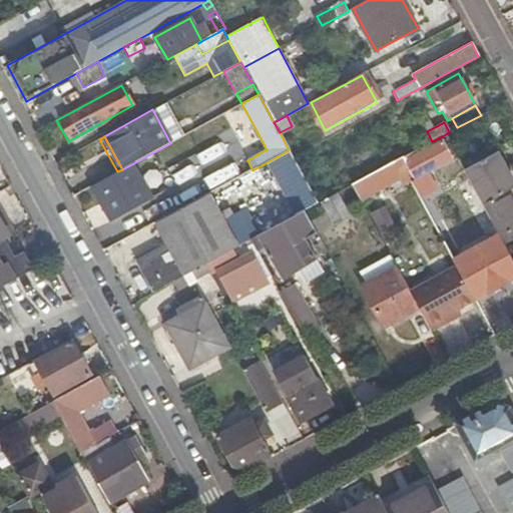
[(353,185),(361,200),(400,178),(403,184),(450,158),(441,141),(428,149),(426,144),(353,185)]
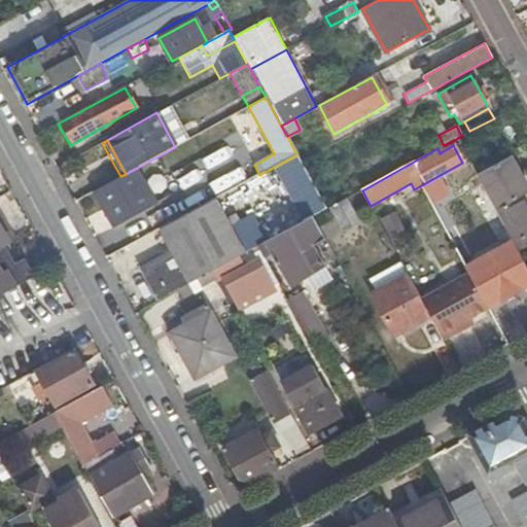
[(512,241),(517,251),(526,245),(526,209),(520,197),(526,192),(526,188),(510,157),(476,176),(481,184),(511,239),(512,242),(512,241)]
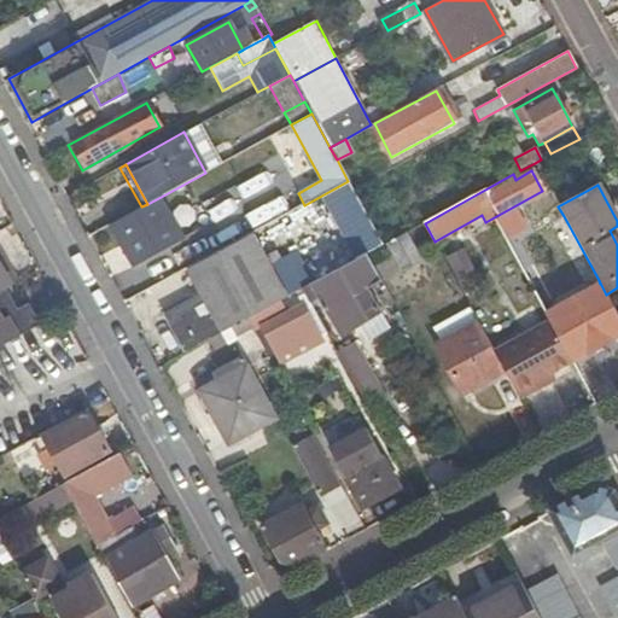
[(188,242),(163,196),(147,204),(141,207),(110,226),(133,270),(188,242)]
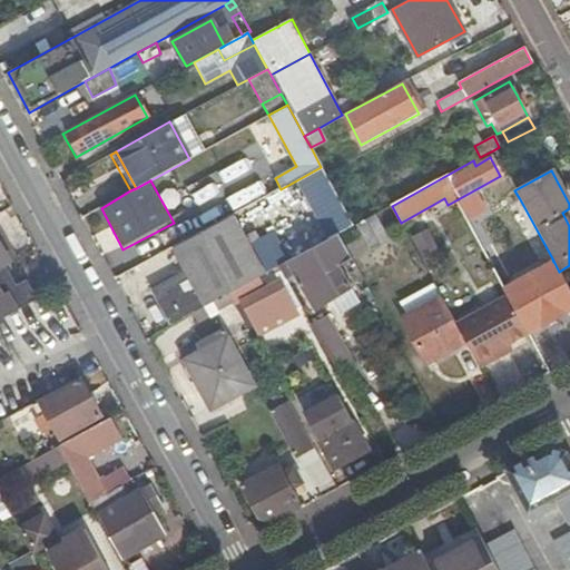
[(532,269),(552,258),(520,199),(500,210),(532,269)]
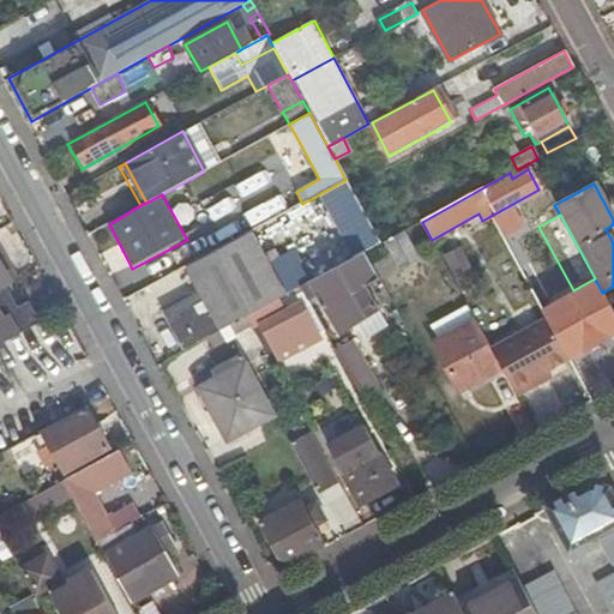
[(404,232),(386,241),(402,271),(420,260),(404,232)]
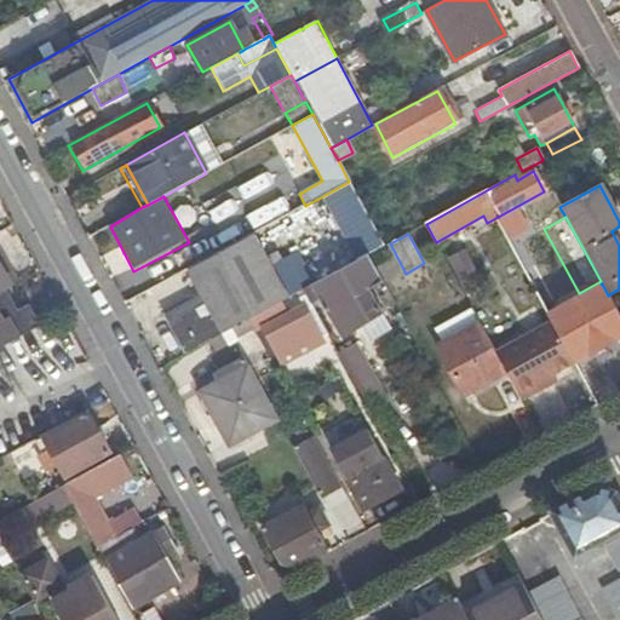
[(279,304),(299,293),(286,269),(274,275),(270,267),(252,235),(188,270),(201,294),(210,311),(172,332),(185,355),(250,320),(279,304)]
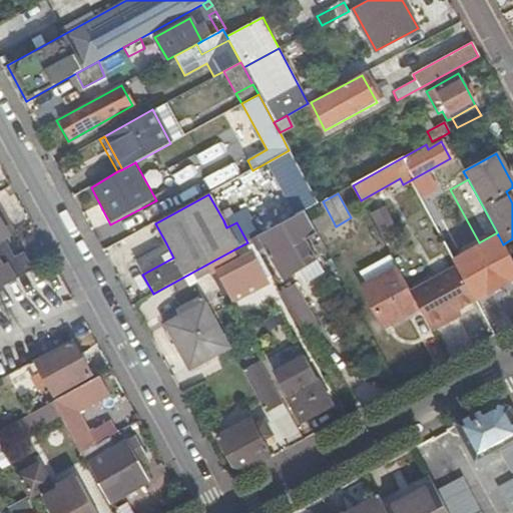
[(0,210),(0,242),(4,240),(9,237),(2,225),(7,222),(0,210)]
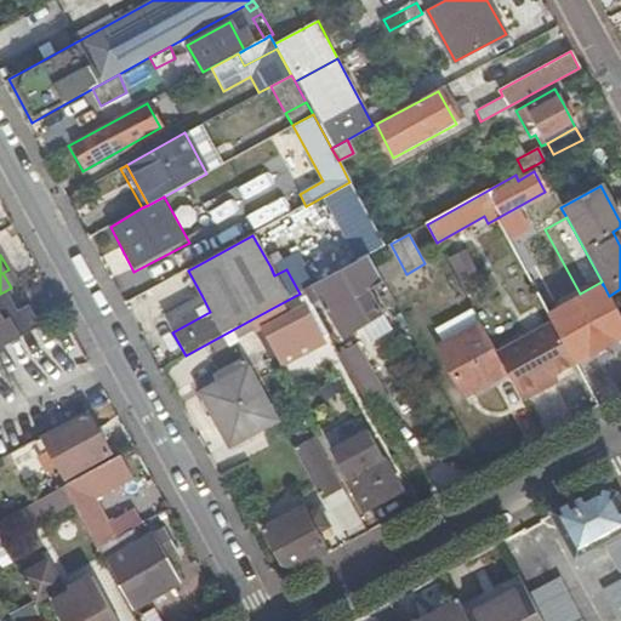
[(374,267),(368,256),(305,291),(311,302),(320,296),(342,332),(355,324),(358,326),(381,313),(359,275),(374,267)]
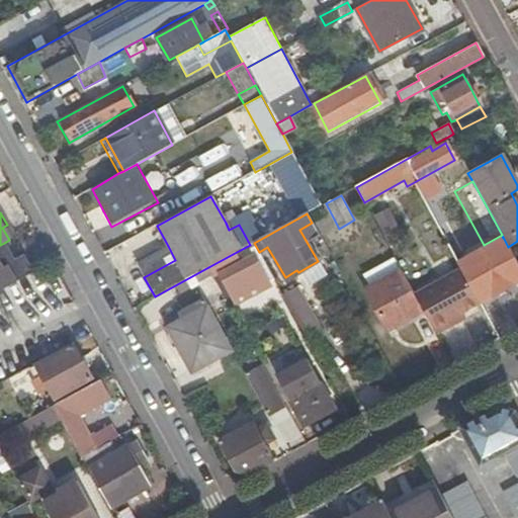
[(235,218),(226,223),(229,230),(239,225),(235,218)]
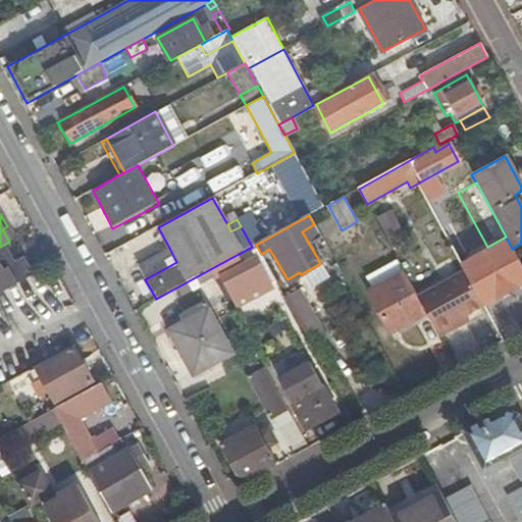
[(9,242),(14,240),(7,226),(2,229),(9,242)]
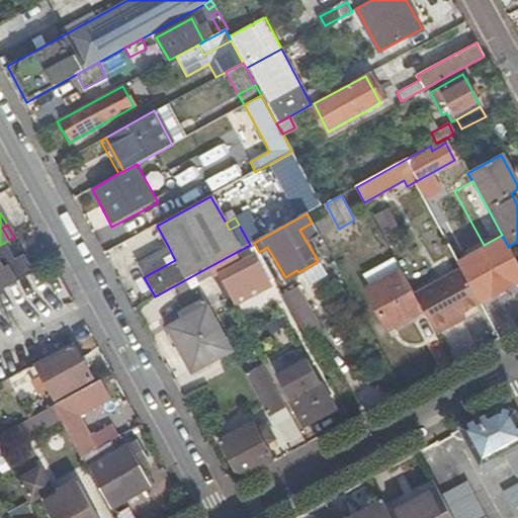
[(479,304),(517,281),(517,264),(508,247),(503,237),(503,238),(456,262),(460,269),(479,304)]
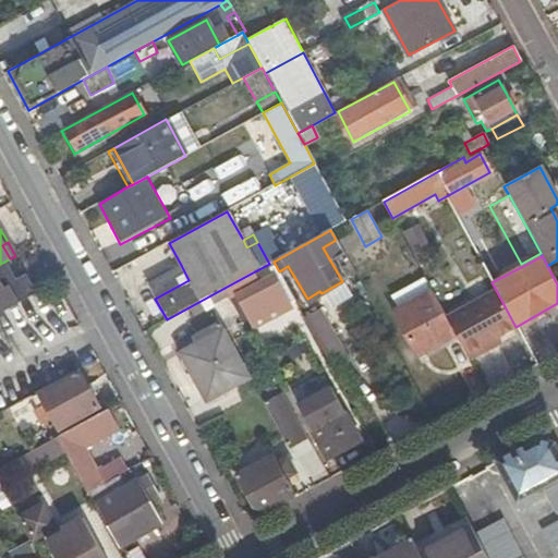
[(0,313),(36,293),(25,276),(15,281),(4,262),(0,264),(0,313)]
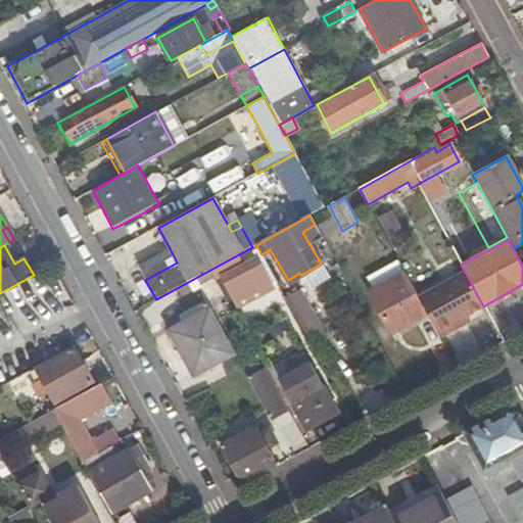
[(139,266),(145,280),(177,263),(170,248),(139,266)]
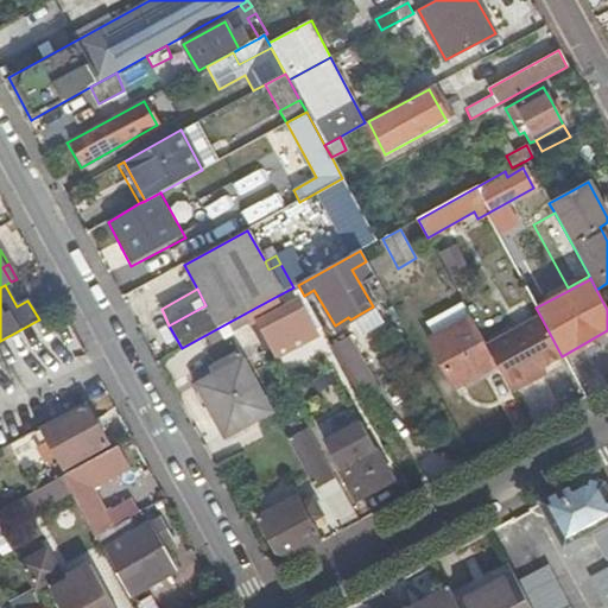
[(245,314),(251,324),(257,322),(279,310),(273,298),(245,314)]
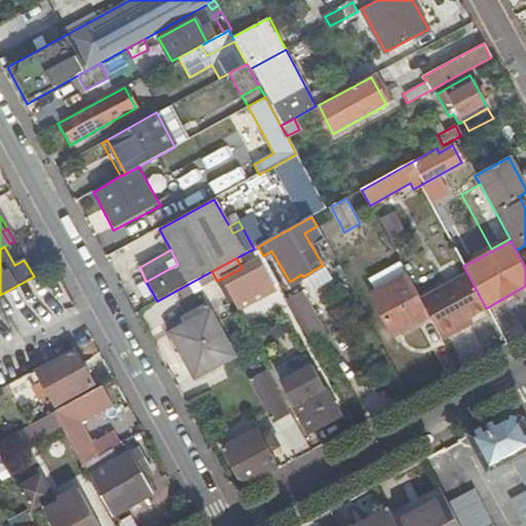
[(241,268),(222,278),(236,305),(271,286),(258,259),(241,268)]
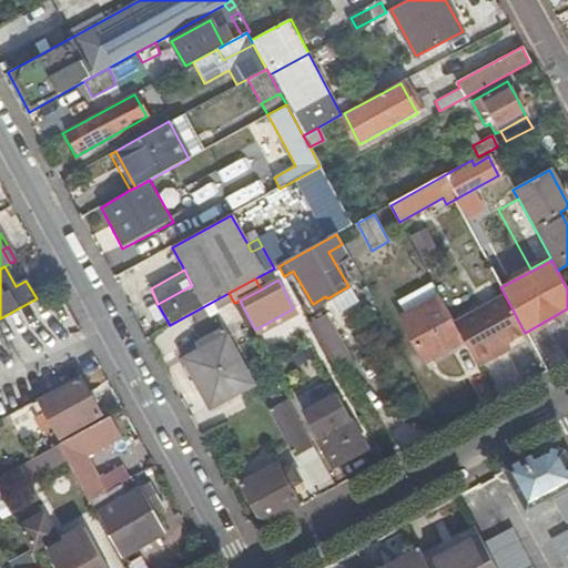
[(505,295),(454,323),(464,341),(478,366),(495,357),(492,351),(506,343),(526,333),(525,333),(505,295)]
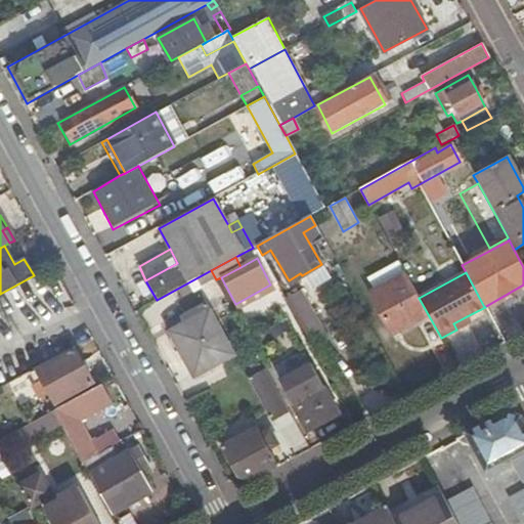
[(392,334),(428,314),(419,298),(405,274),(370,295),(392,334)]
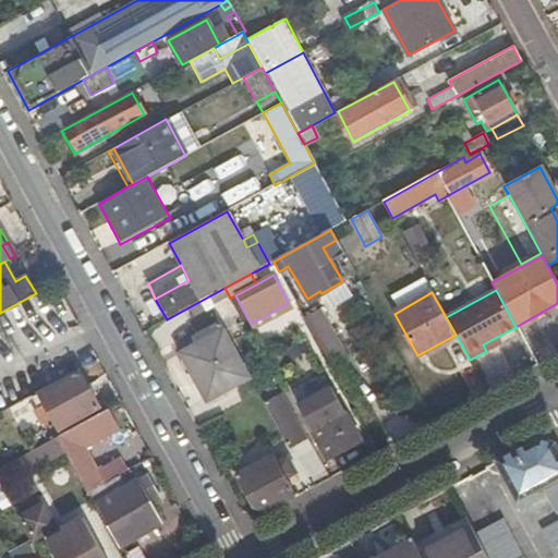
[(47,320),(39,307),(1,328),(10,343),(47,320)]
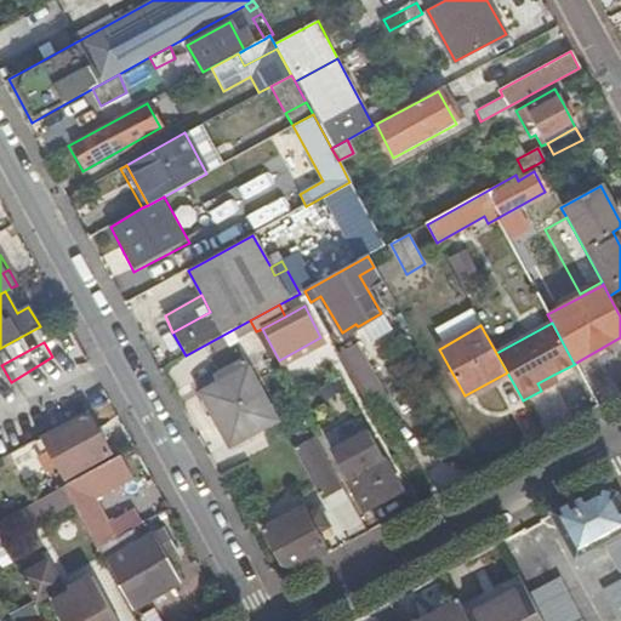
[(339,355),(366,408),(383,398),(355,346),(339,355)]
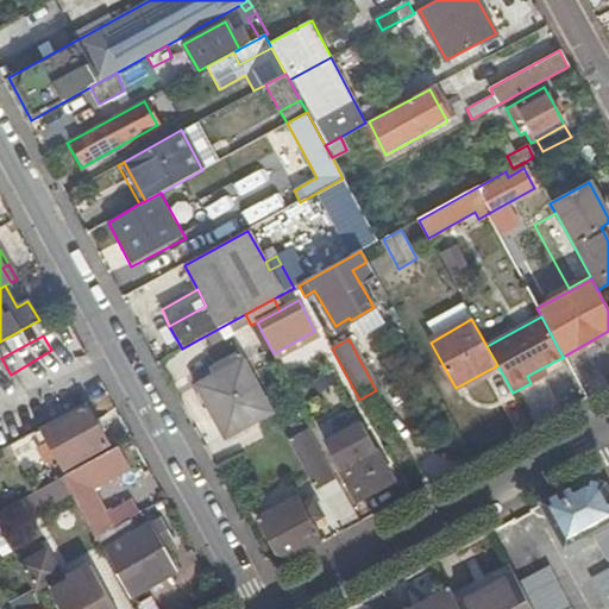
[(240,362),(196,385),(224,437),(268,413),(240,362)]
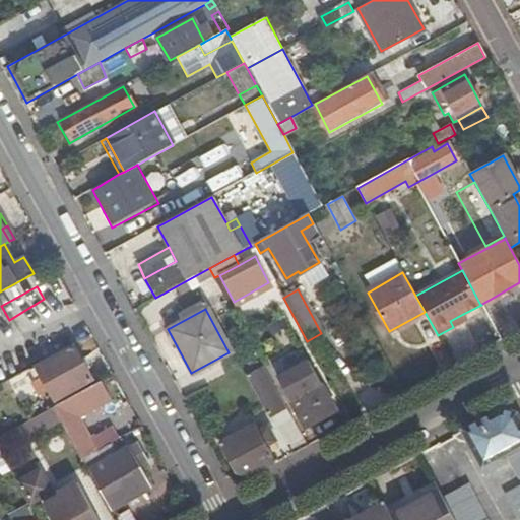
[(466,320),(463,314),(450,321),(453,327),(466,320)]
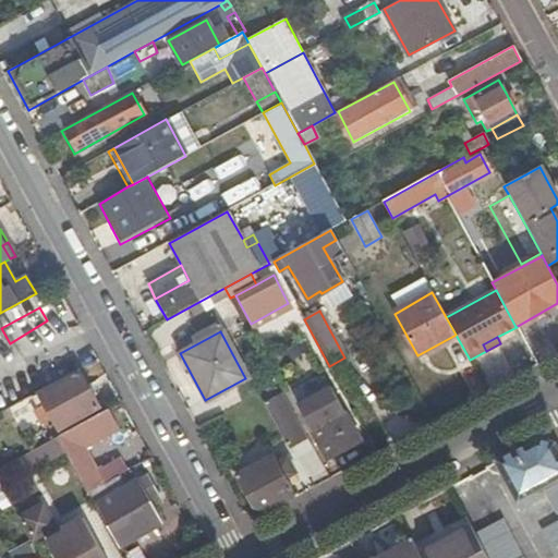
[(57,431),(98,408),(79,373),(38,396),(44,407),(35,412),(41,424),(50,420),(57,431)]
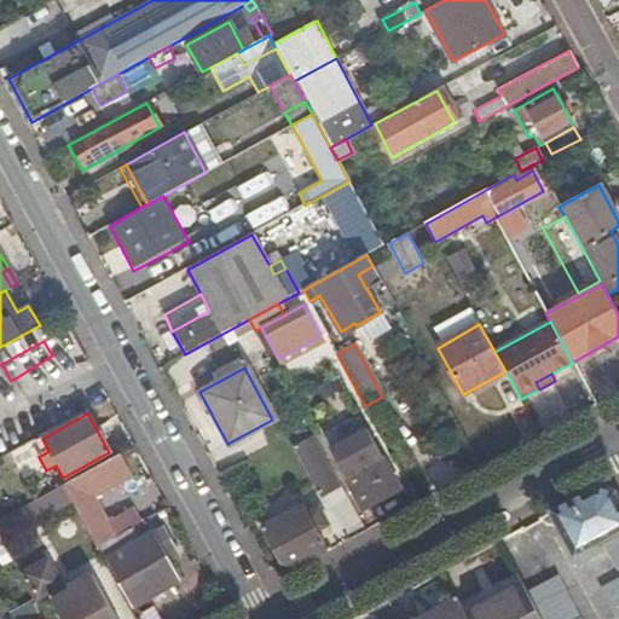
[(330,451),(362,510),(399,491),(366,432),(330,451)]
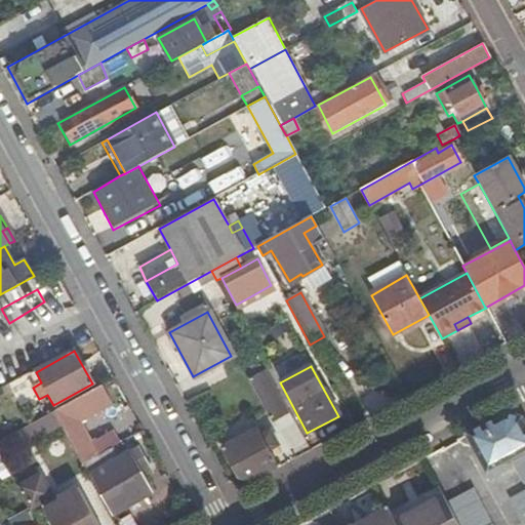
[(274,421),(288,413),(266,370),(250,378),(274,421)]
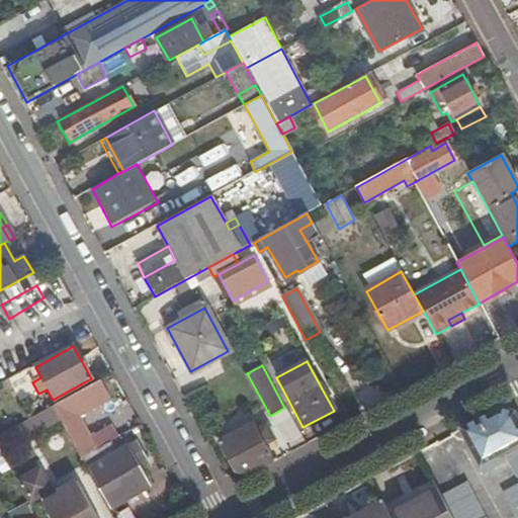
[(107,399),(98,380),(54,406),(80,455),(98,445),(97,445),(93,437),(87,439),(86,436),(75,416),(107,399)]
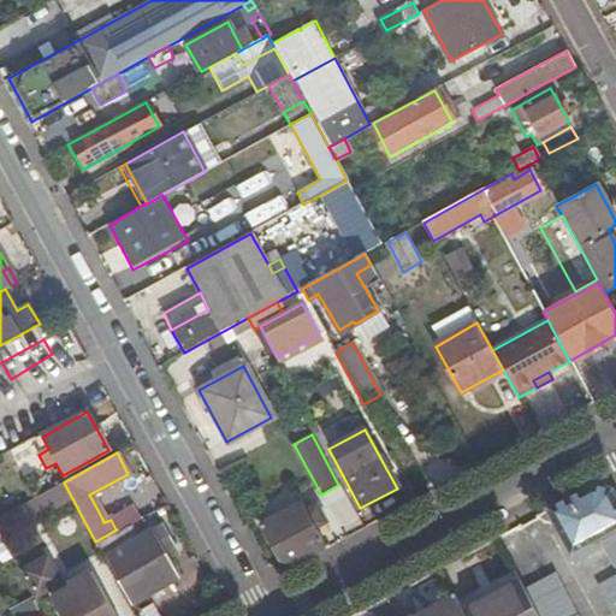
[(69,497),(61,484),(29,502),(35,515),(69,497)]
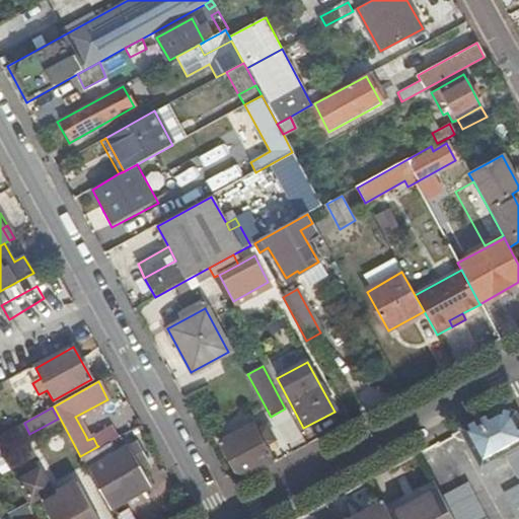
[(494,459),(505,453),(518,445),(518,422),(514,413),(500,411),(462,431),(485,471),(497,464),(494,459)]
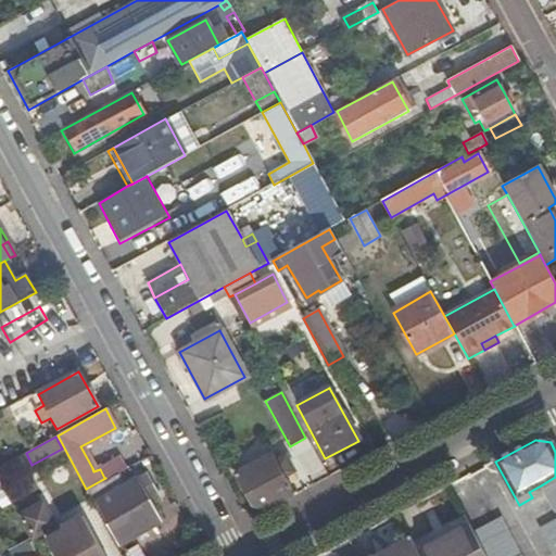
[(267,510),(294,496),(285,478),(276,462),(270,453),(232,475),(250,505),(267,510)]
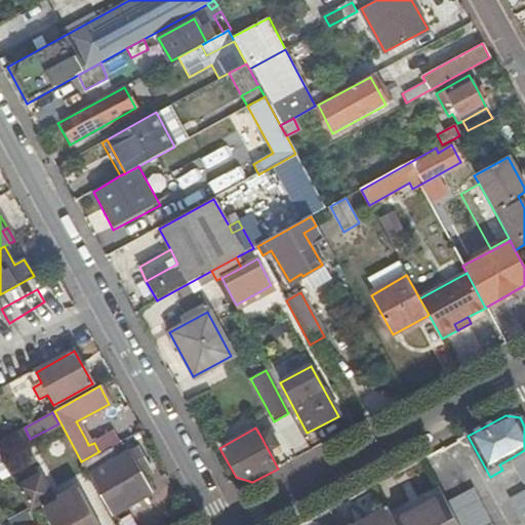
[(24,430),(0,442),(0,443),(7,457),(18,451),(23,459),(36,453),(24,430)]
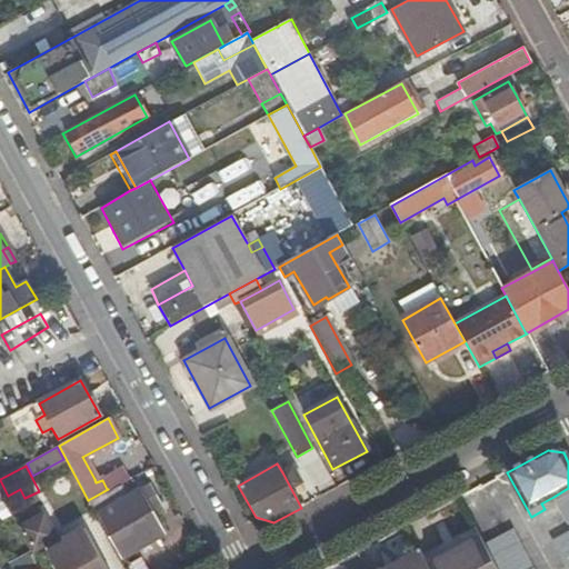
[(282,472),(291,489),(300,483),(291,467),(282,472)]
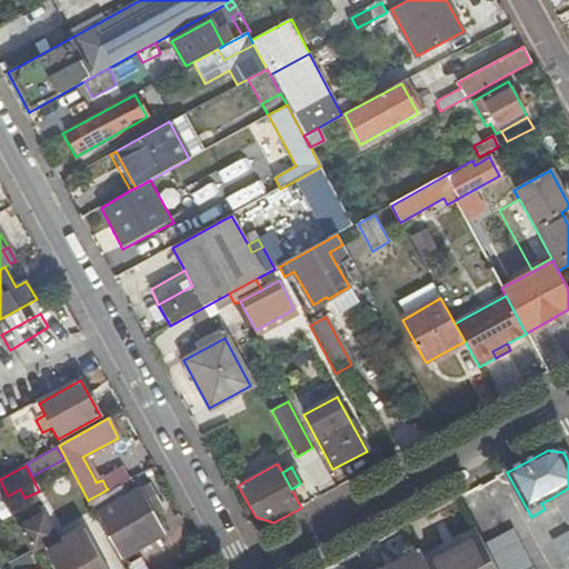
[(116,469),(95,479),(96,482),(102,480),(107,489),(122,481),(116,469)]
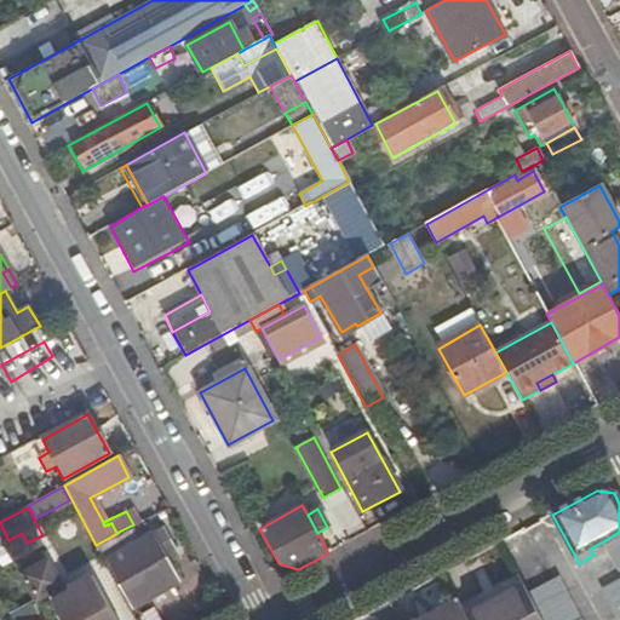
[(130,549),(121,534),(95,549),(127,608),(179,580),(168,560),(177,554),(164,529),(130,549)]
